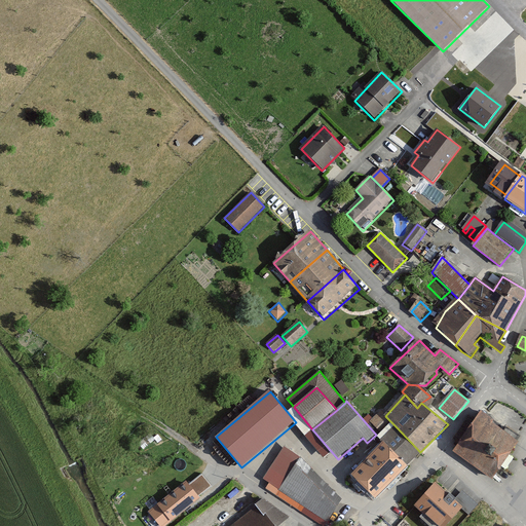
[(519,442),(491,422),(494,419),(483,411),(454,451),(493,479),(519,442)]
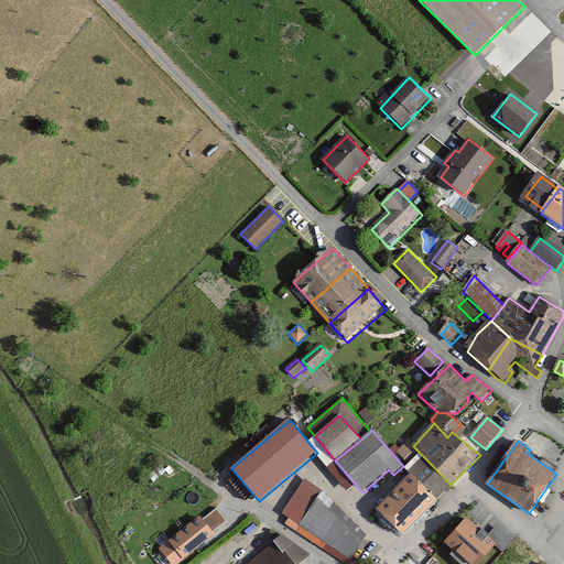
[(425,458),(410,474),(411,475),(412,474),(436,499),(451,485),(425,458)]
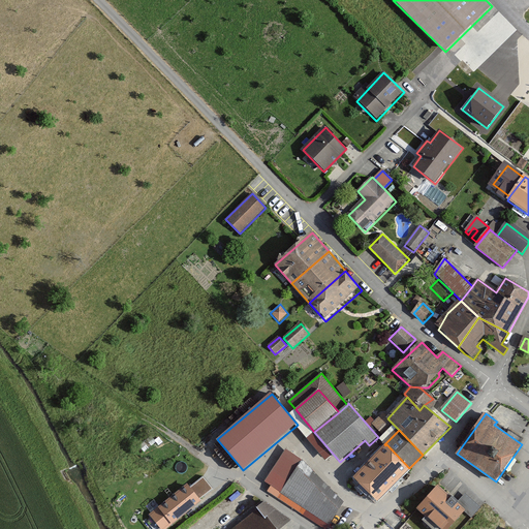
[(354,476),(378,501),(410,469),(409,468),(386,444),(385,445),(354,476)]
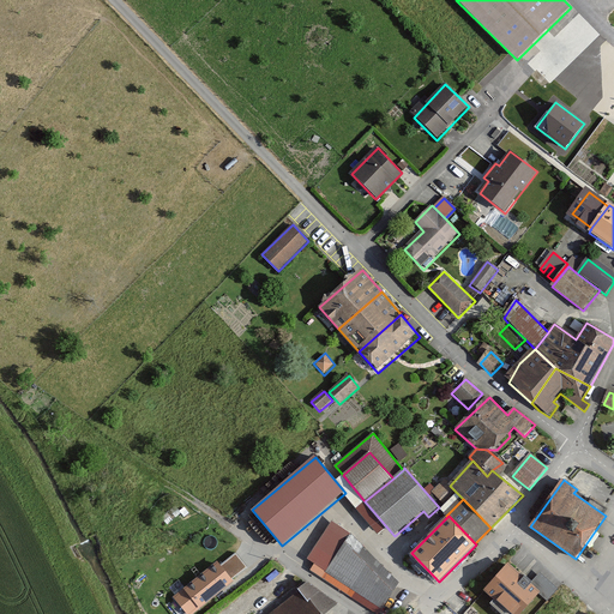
[(329,575),(384,612),(401,582),(356,535),(329,575)]
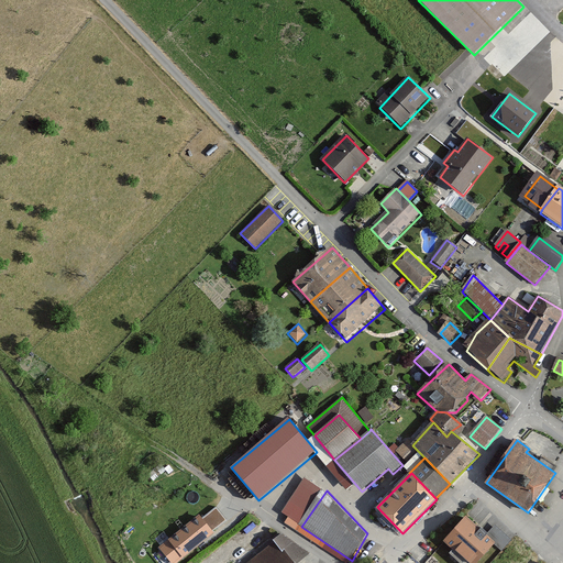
[(465,512),(442,539),(468,562),(474,562),(495,541),(503,548),(511,538),(496,523),(487,532),(465,512)]
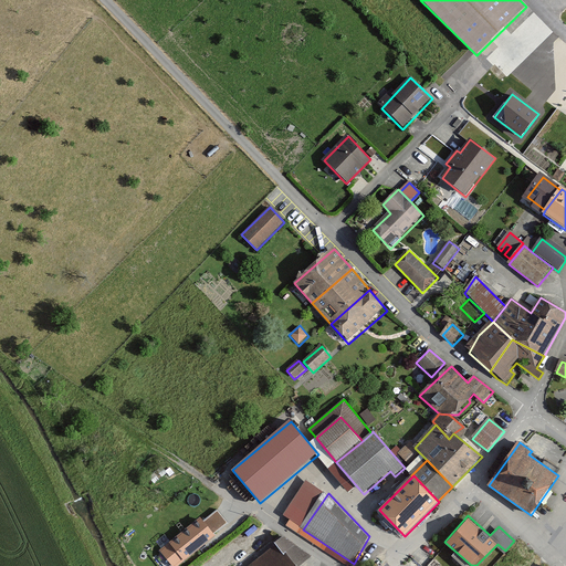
[(179,565),(216,537),(200,519),(159,551),(171,565),(179,565)]
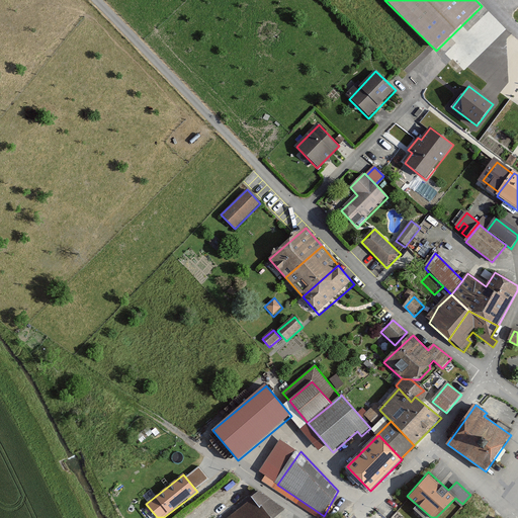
[(272,517),(274,517),(286,509),(256,491),(249,496),(251,500),(260,511),(264,508),(272,517)]
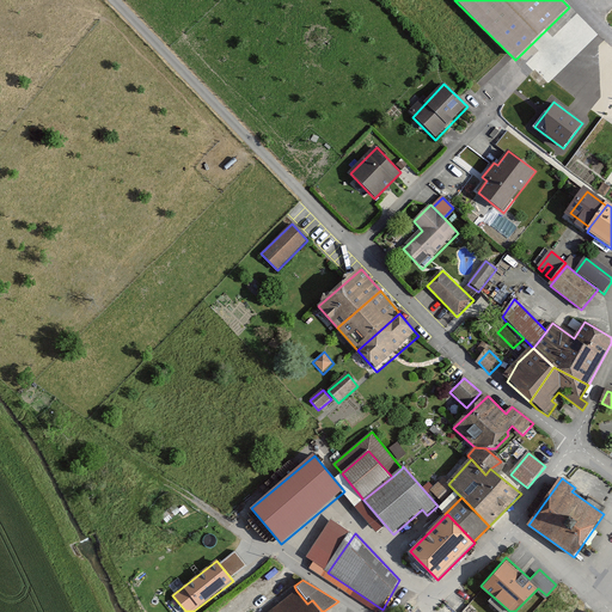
[(273,610),(273,611),(322,611),(312,600),(307,604),(297,591),(273,610)]
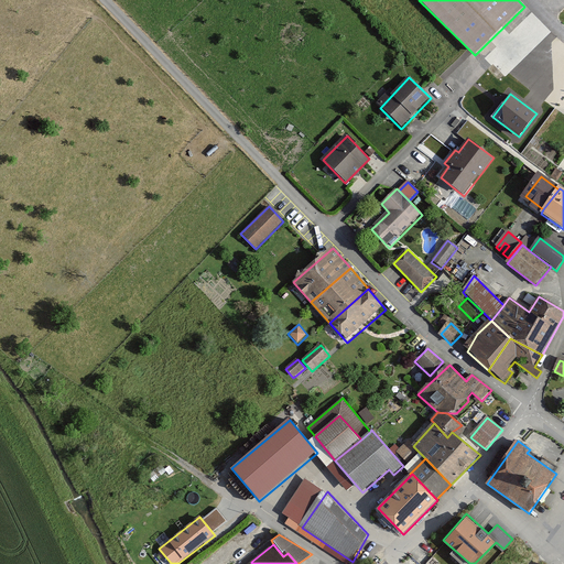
[(420,563),(441,563),(445,560),(431,546),(416,561),(420,563)]
